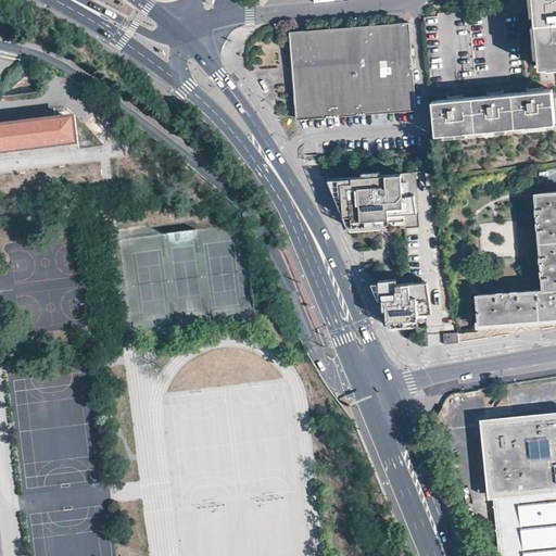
[(479,0),(480,10),(495,9),(493,0),(479,0)]
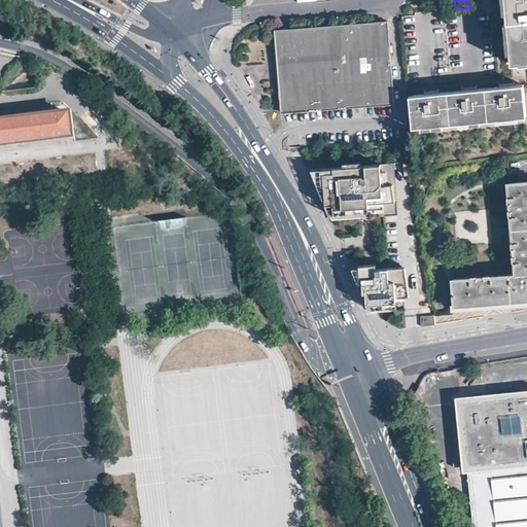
[(526,0),(502,0),(510,64),(518,64),(518,65),(526,64),(526,0)]
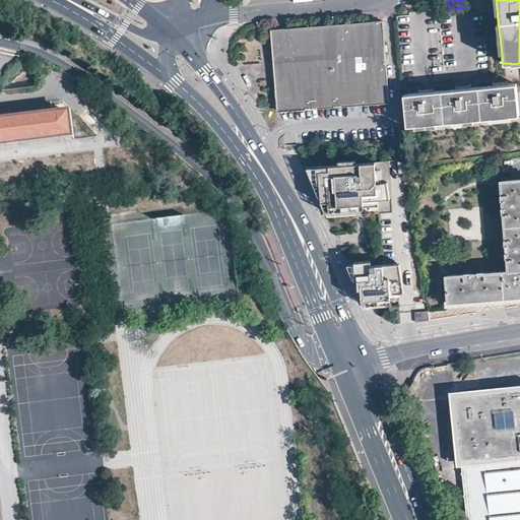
[(276,110),(388,102),(382,21),(270,30),(273,68),(276,110)]
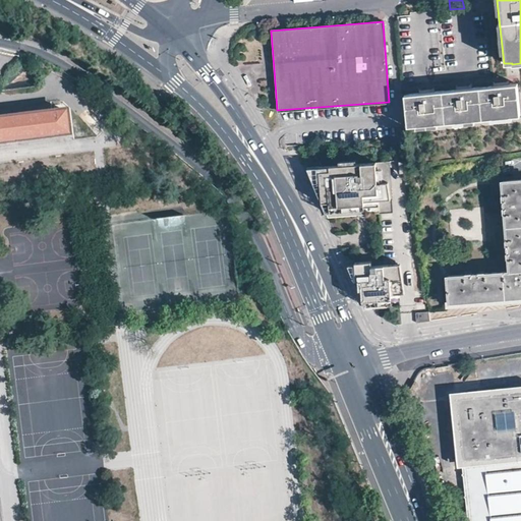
[(515,84),(507,85),(494,87),(470,89),(455,91),(432,93),(418,94),(404,96),(407,126),(518,114),(515,84)]
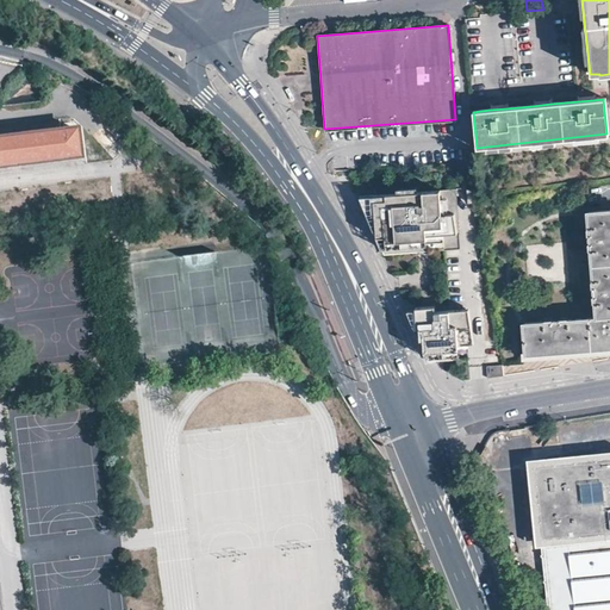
[(0,165),(76,154),(74,128),(0,137),(0,165)]
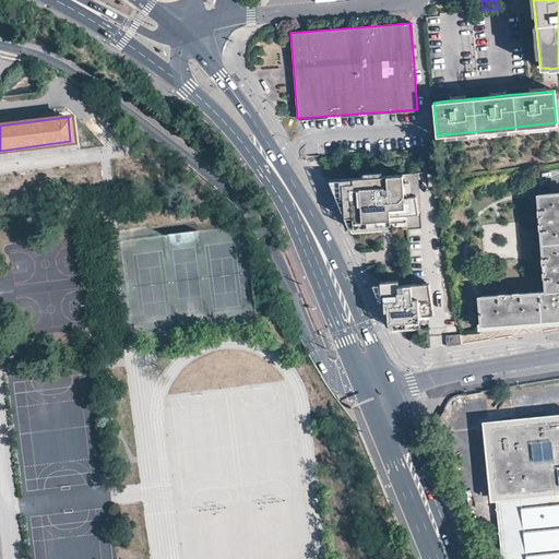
[(423,227),(418,173),(330,179),(353,233),(423,227)]
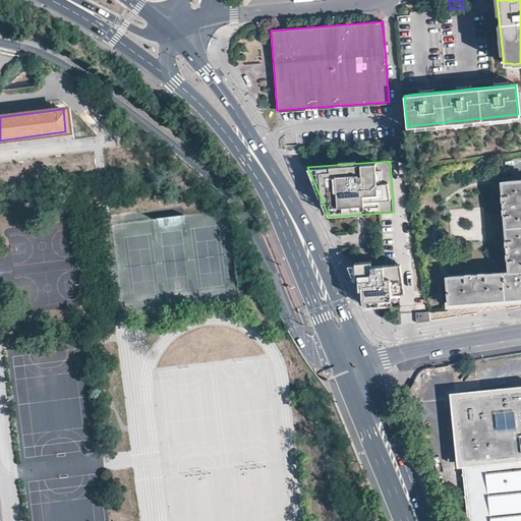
[(449,302),(520,296),(520,178),(503,180),(510,270),(447,275),(449,302)]
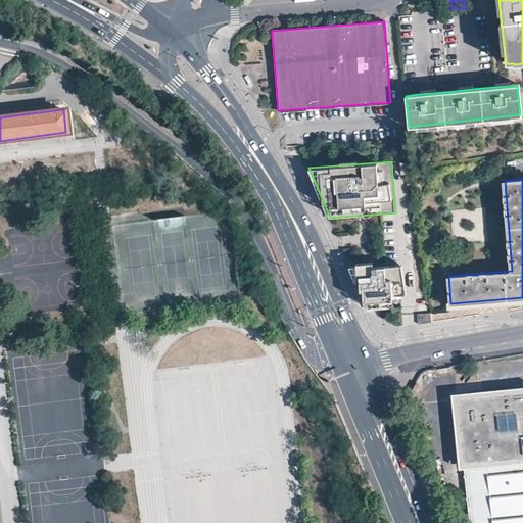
[(402,306),(399,265),(350,269),(368,310),(379,308),(402,306)]
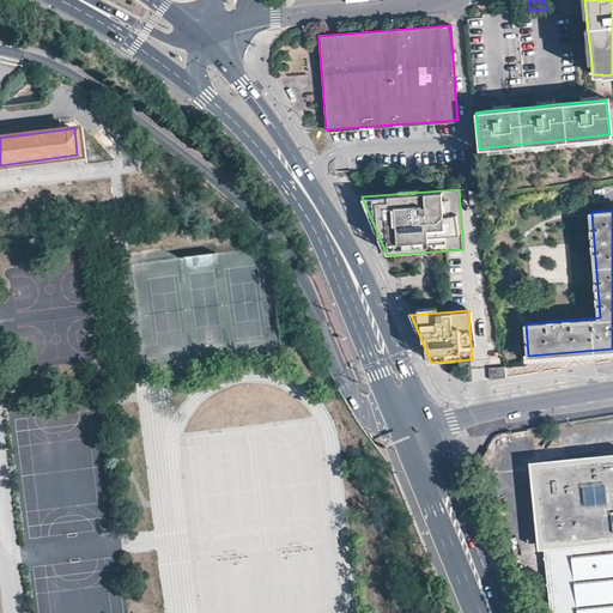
[(492,380),(507,376),(504,366),(490,369),(492,380)]
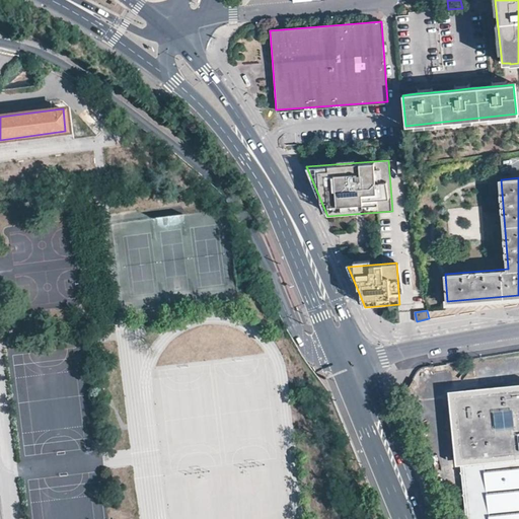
[(518,518),(518,382),(450,390),(467,518),(518,518)]
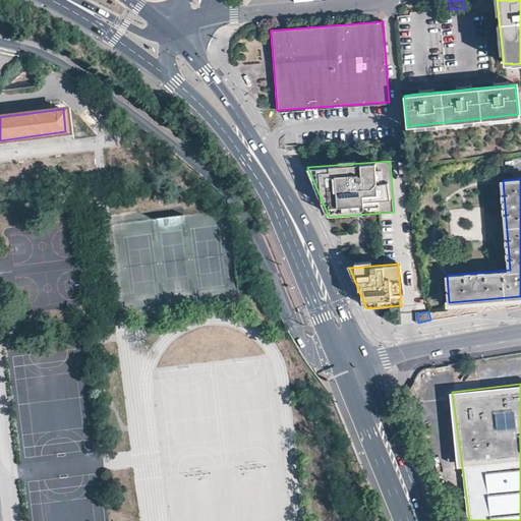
All buildings are outlined.
